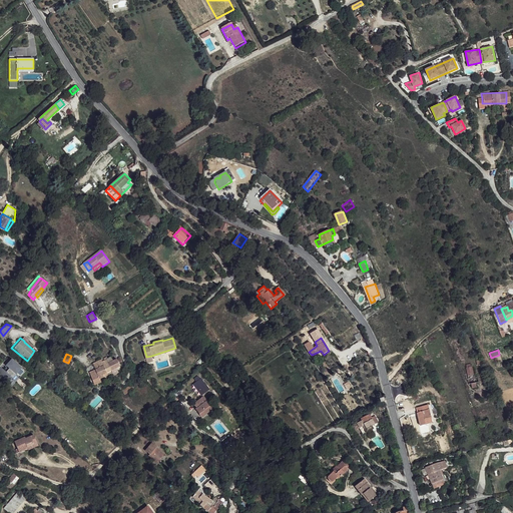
[(92,371),(88,372),(92,382),(95,381),(98,380),(103,377),(107,376),(105,373),(110,370),(118,366),(116,359),(112,361),(110,358),(106,360),(103,361),(102,360),(93,363),(95,370),(92,371)]
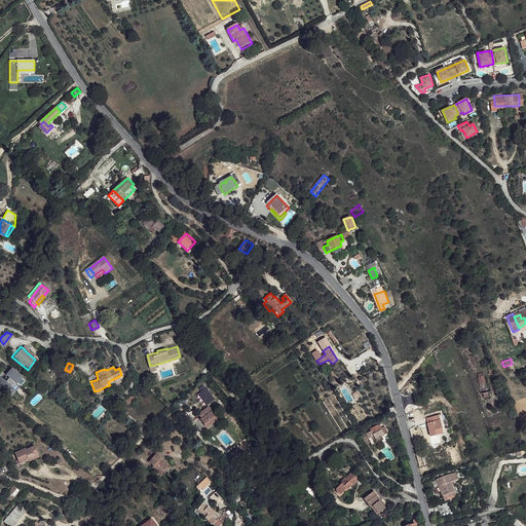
[(0,386),(0,387),(6,393),(15,383),(20,386),(25,380),(11,368),(5,374),(7,376),(4,380),(0,376),(0,384),(1,385),(0,386)]
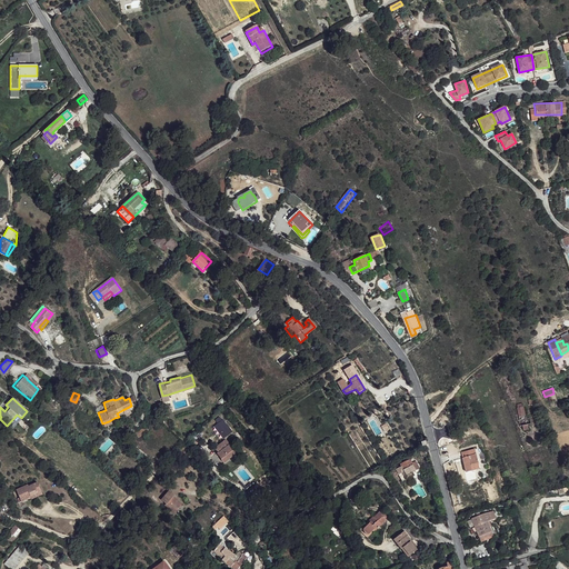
[(519,410),(518,411),(520,420),(527,419),(525,409),(519,410)]
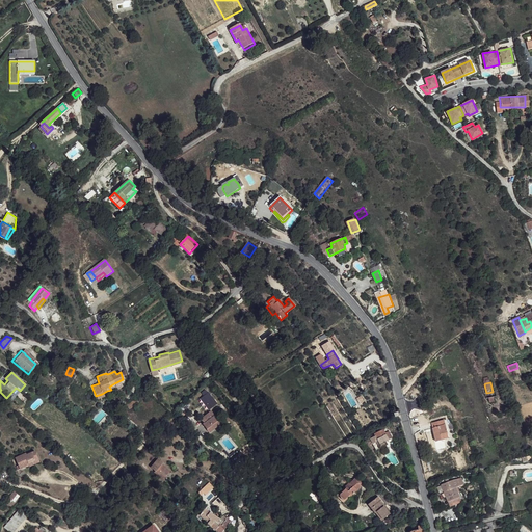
[(144,397),(141,395),(134,400),(138,403),(144,397)]
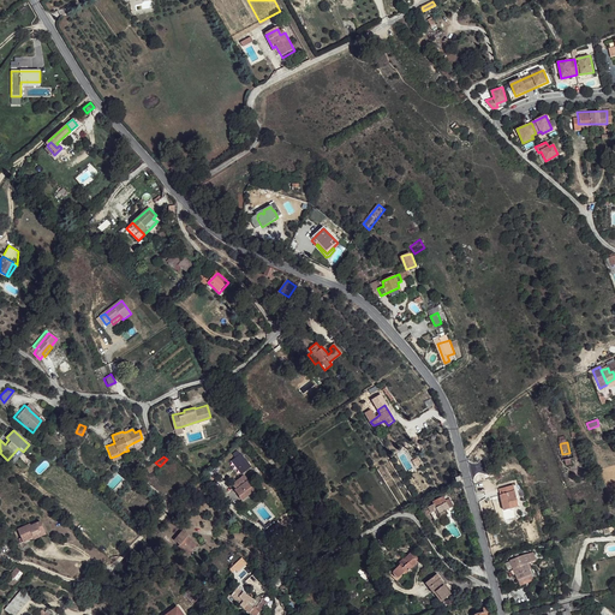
[(256,489),(244,475),(233,484),(236,489),(233,490),(242,501),(256,489)]
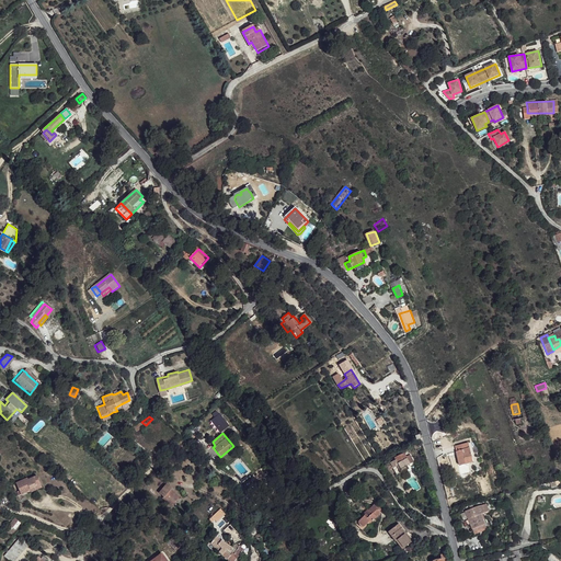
[(468,443),(455,446),(460,466),(466,465),(465,461),(472,459),(468,443)]
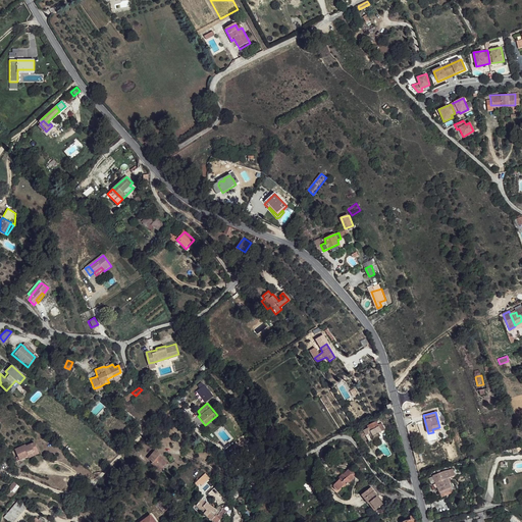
[(367,427),(363,429),(365,434),(368,432),(369,432),(372,436),(377,433),(384,429),(381,423),(377,424),(375,421),(366,426),(367,427)]
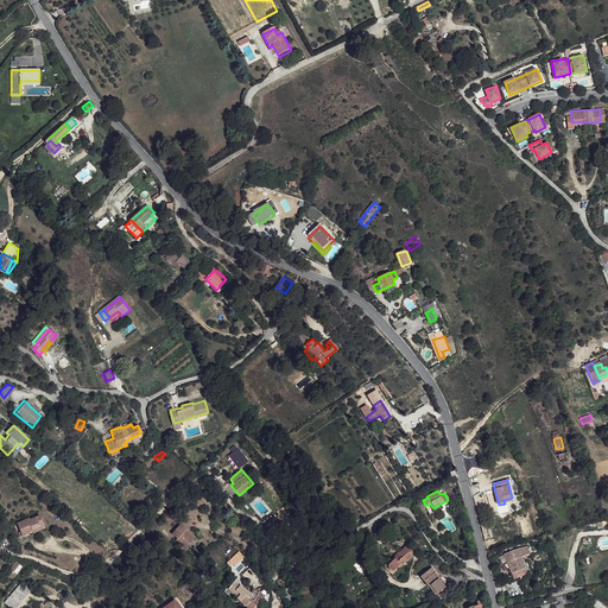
[(430,504),(429,504),(432,513),(442,507),(439,505),(434,508),(430,504)]
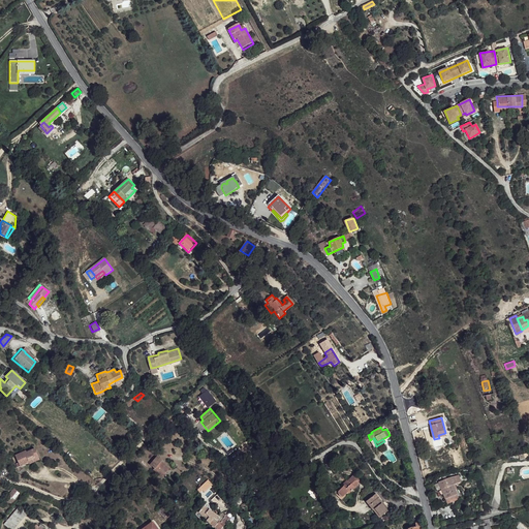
[(27,447),(18,450),(22,462),(31,459),(31,457),(37,455),(37,453),(40,450),(38,445),(30,448),(28,449),(27,447)]
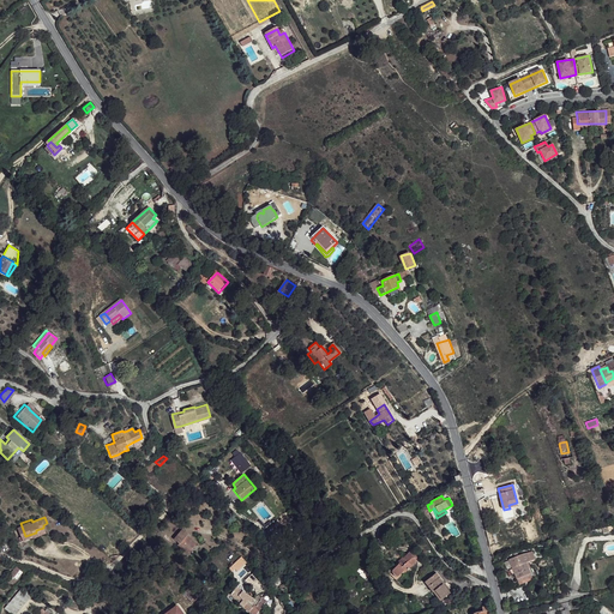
[(48,531),(47,523),(43,525),(43,528),(36,530),(36,533),(37,535),(48,531)]
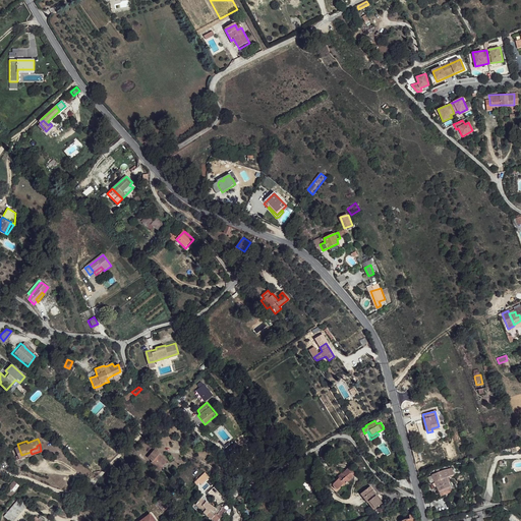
[(161,454),(157,450),(149,458),(154,462),(153,463),(160,469),(167,462),(160,456),(161,454)]
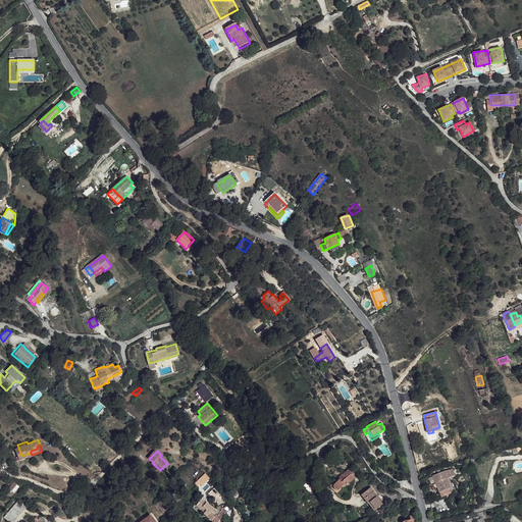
[(355,468),(348,461),(344,466),(351,472),(355,468)]
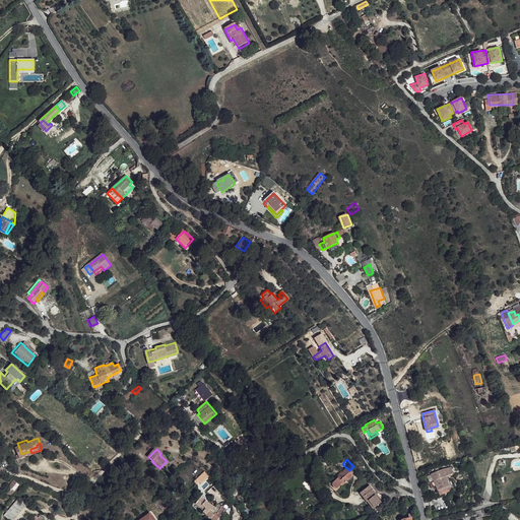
[(349,470),(342,464),(339,468),(340,469),(337,474),(333,471),(326,480),(334,488),(349,470)]
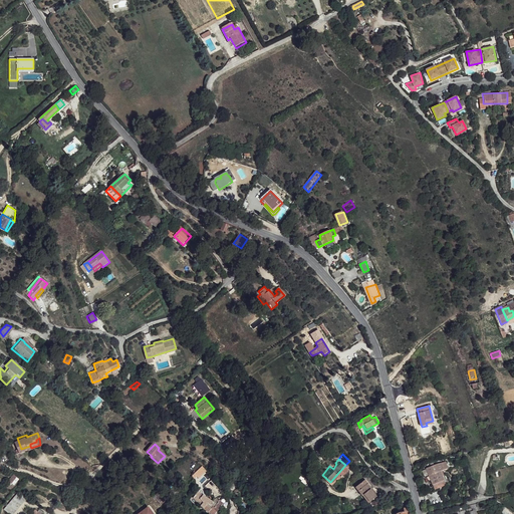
[(437,465),(427,469),(430,476),(429,476),(433,486),(445,481),(441,472),(445,471),(442,464),(437,465)]
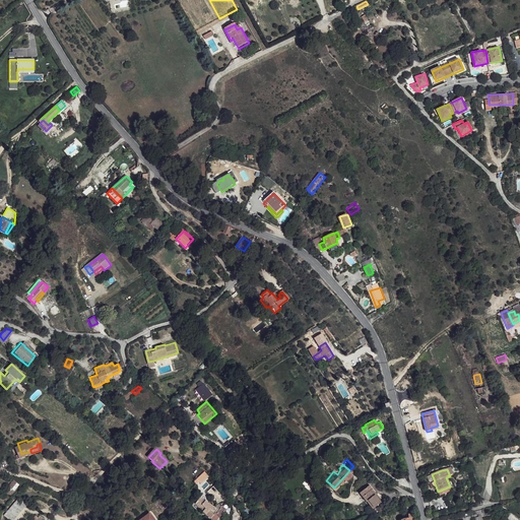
[(194,480),(198,485),(209,476),(204,471),(194,480)]
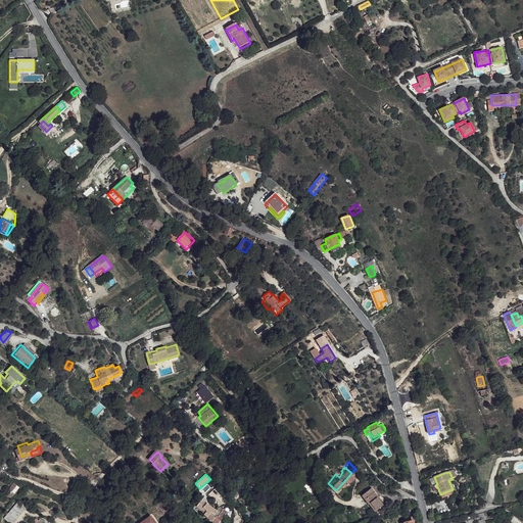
[(14,493),(19,487),(13,482),(8,489),(14,493)]
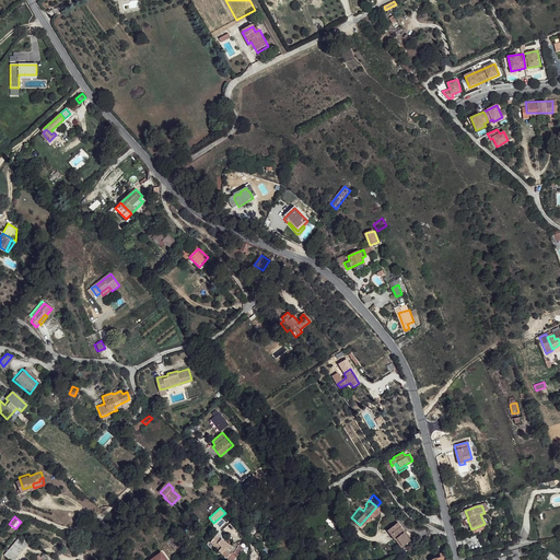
[(397,523),(392,526),(387,532),(401,547),(409,540),(404,533),(406,532),(397,523)]
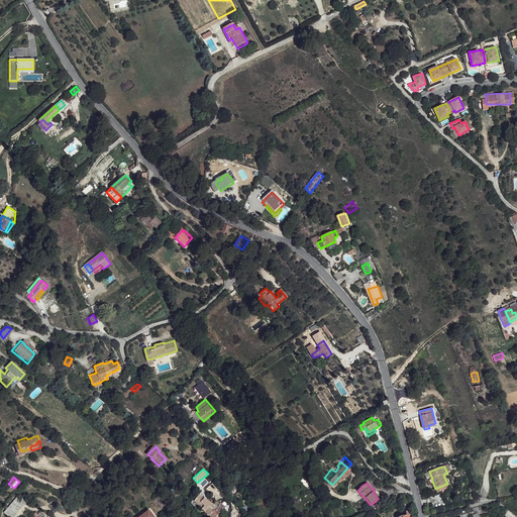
[(449,489),(447,484),(435,489),(437,493),(449,489)]
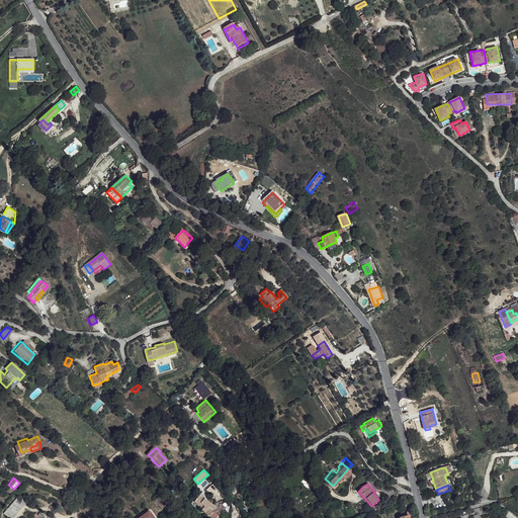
[(11,517),(25,501),(19,496),(4,514),(8,517),(11,517)]
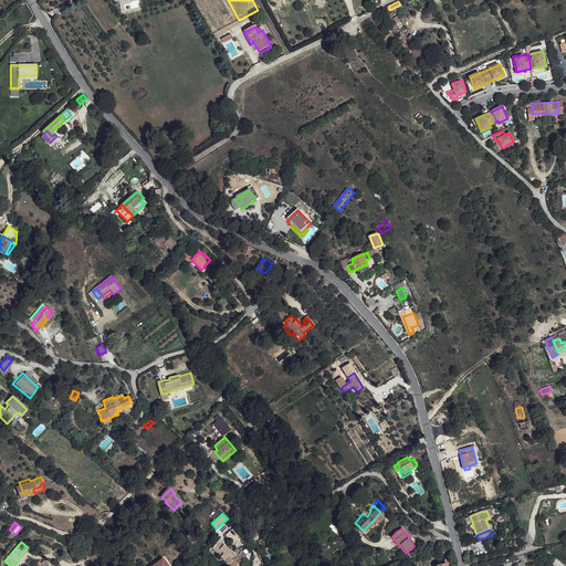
[(185,548),(180,542),(173,548),(177,555),(185,548)]
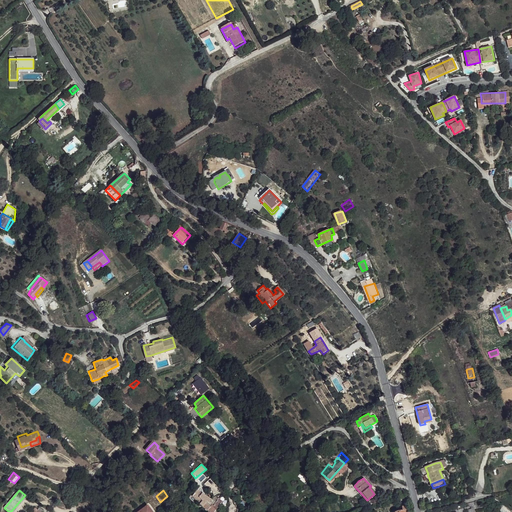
[(213,501),(198,490),(194,496),(203,507),(206,503),(210,505),(213,501)]
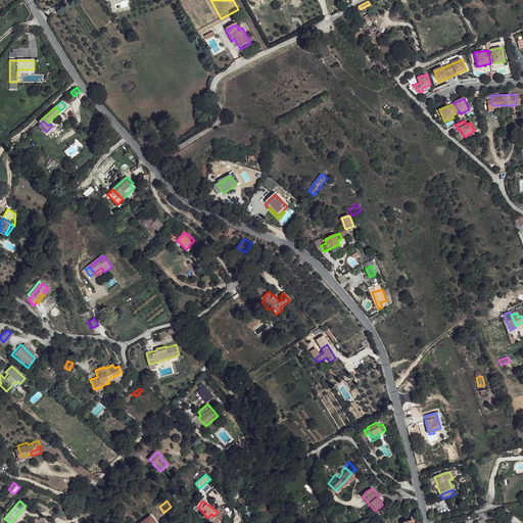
[(221,514),(218,512),(215,516),(210,514),(207,518),(215,522),(221,514)]
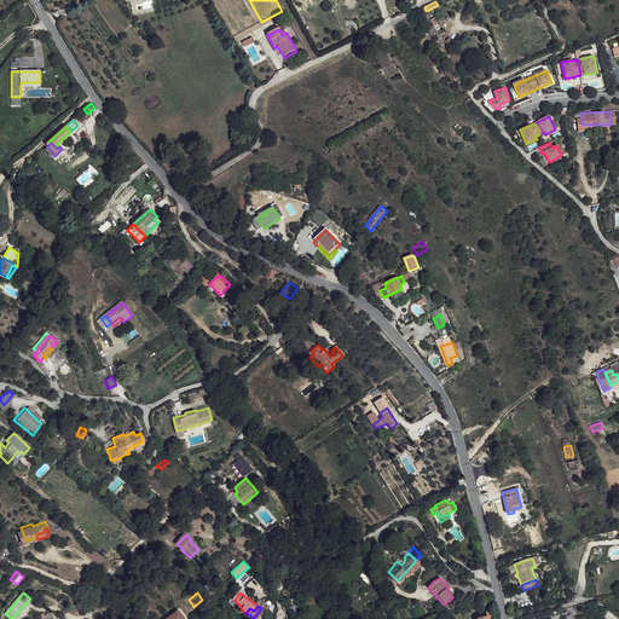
[(183,618),(177,608),(162,617),(163,618),(183,618)]
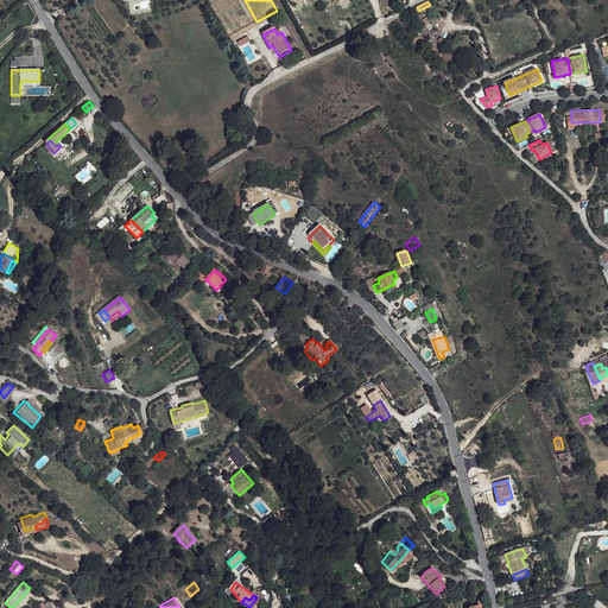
[(255,607),(261,601),(257,597),(249,607),(248,607),(255,607)]
